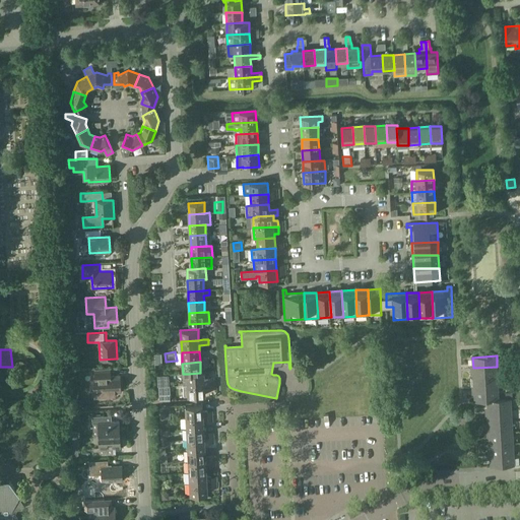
[(473,379),(498,378),(497,367),(473,368),(473,379)]
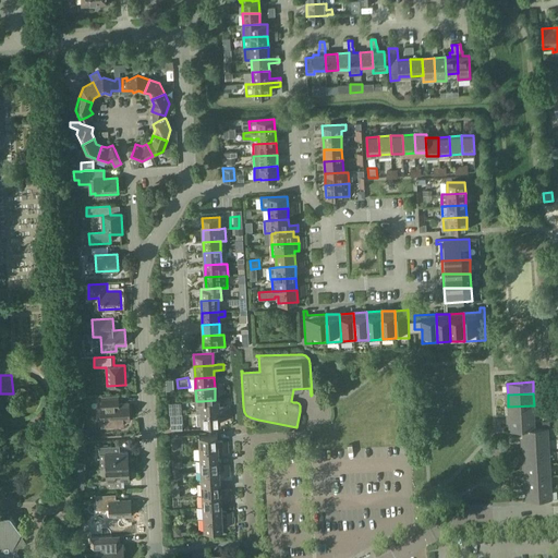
[(102,407),(100,407),(100,415),(101,421),(107,421),(107,426),(123,425),(123,422),(130,422),(129,403),(119,404),(119,396),(101,397),(102,404),(102,407)]
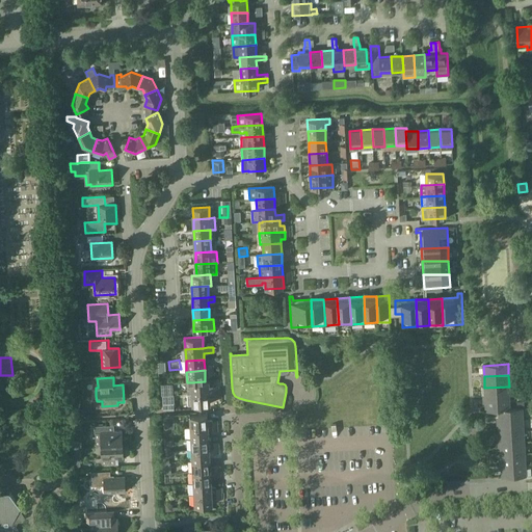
[(168,383),(171,393),(180,390),(178,380),(168,383)]
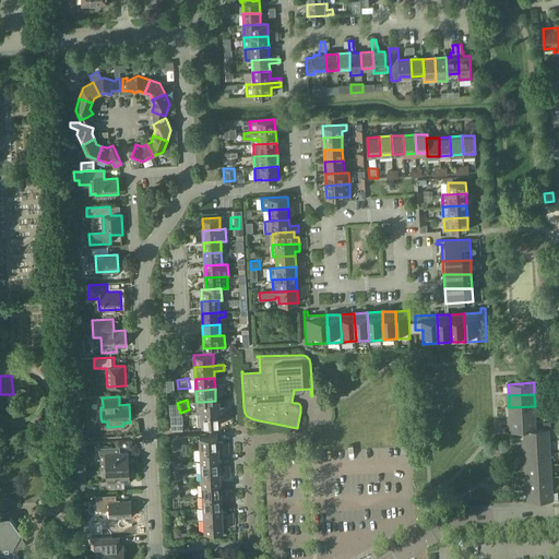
[(221,401),(215,401),(202,402),(202,414),(222,413),(226,413),(232,412),(230,406),(221,407),(221,401)]
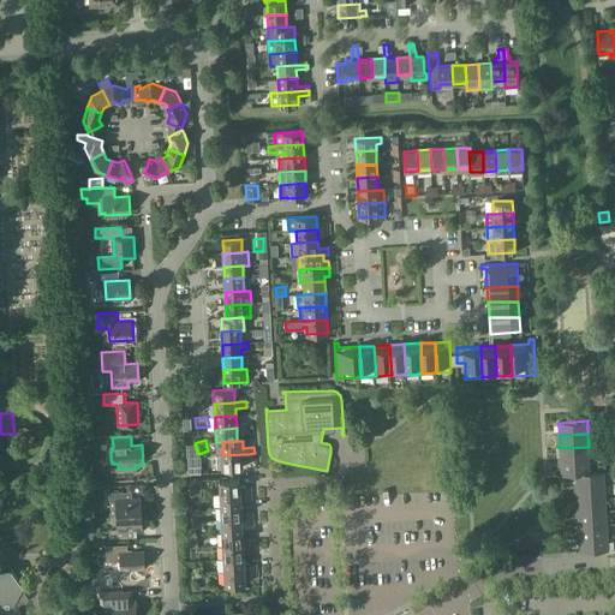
[(561,460),(590,459),(589,447),(560,448),(561,460)]
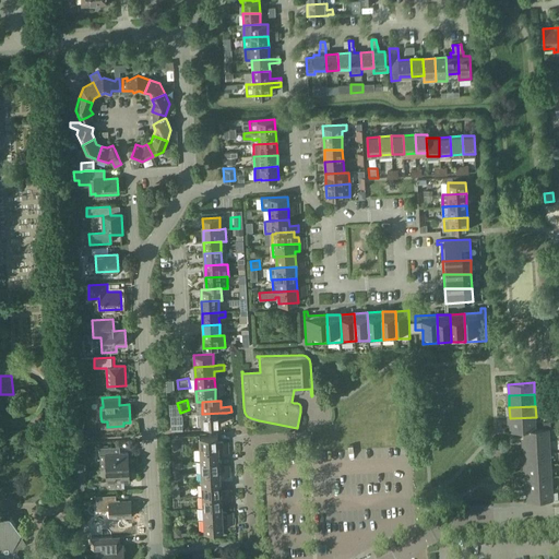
[(222,413),(202,414),(203,426),(222,425),(222,413)]
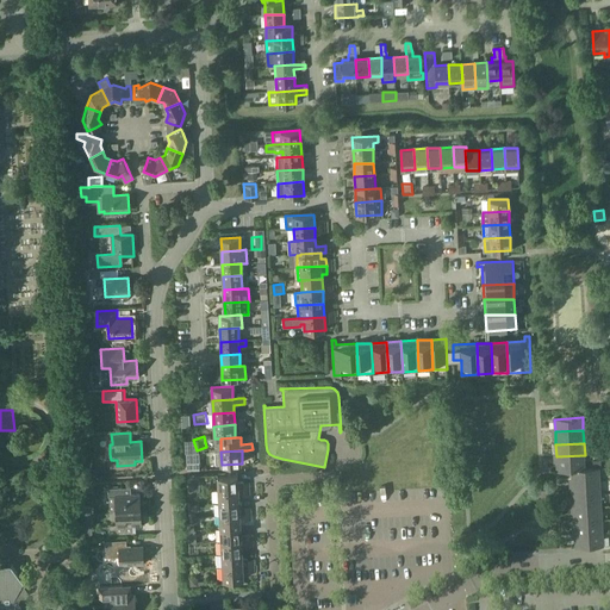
[(571,470),(585,468),(585,455),(556,456),(558,471),(571,470)]
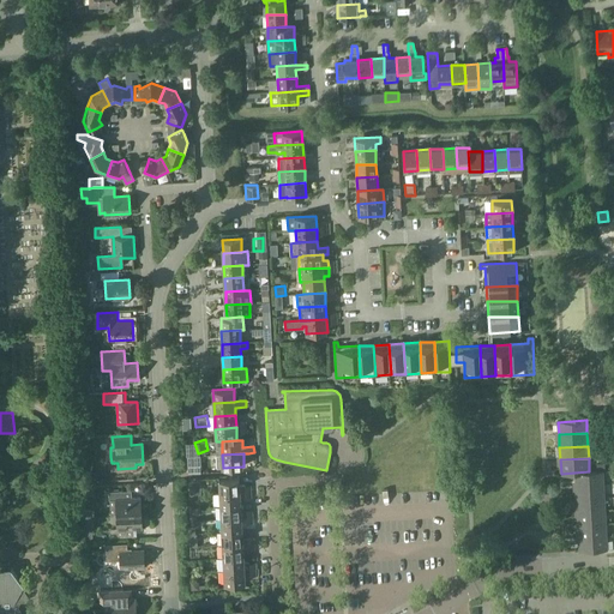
[(576,487),(605,486),(603,471),(589,471),(575,473),(576,487)]
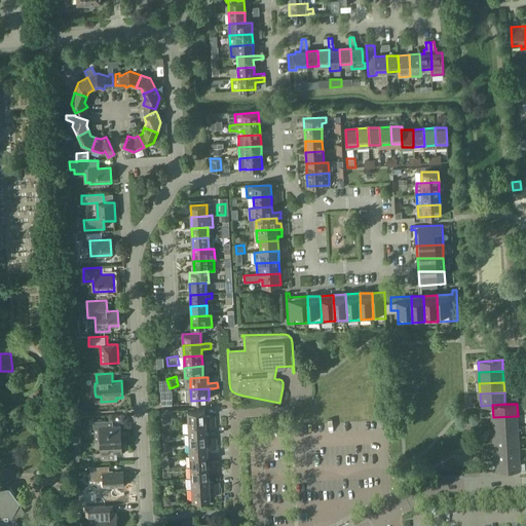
[(188,422),(205,421),(205,411),(187,412),(188,422)]
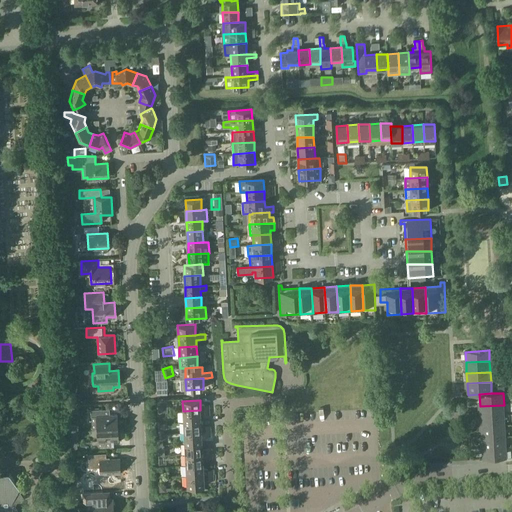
[(156,403),(157,413),(158,413),(164,412),(167,412),(166,402),(156,403)]
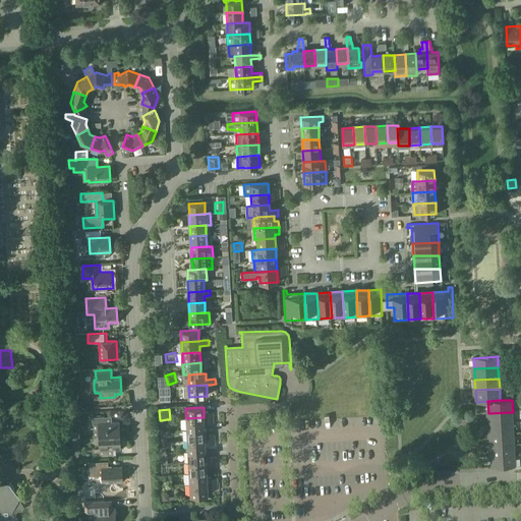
[(489,423),(514,421),(513,412),(488,413),(489,423)]
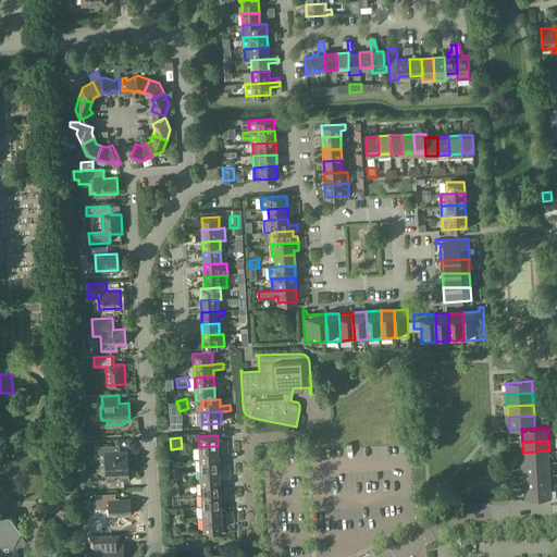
[(107,467),(128,466),(127,452),(112,453),(111,445),(99,446),(99,454),(106,454),(107,467)]
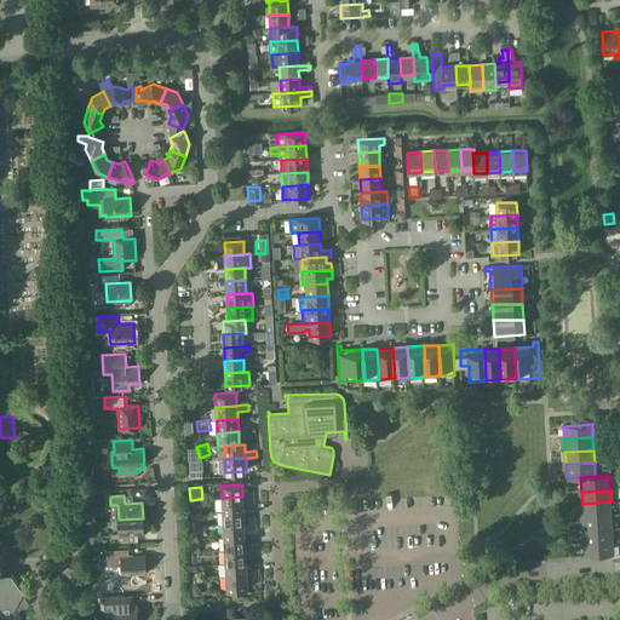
[(222,511),(244,510),(242,497),(222,498),(222,511)]
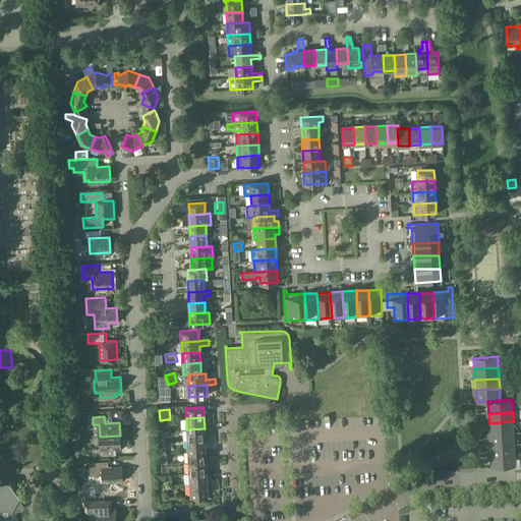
[(489,436),(514,433),(514,421),(489,423),(489,436)]
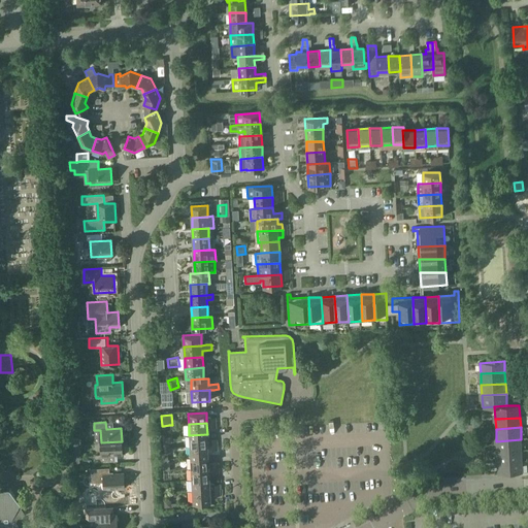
[(190,447),(207,446),(207,434),(189,435),(190,447)]
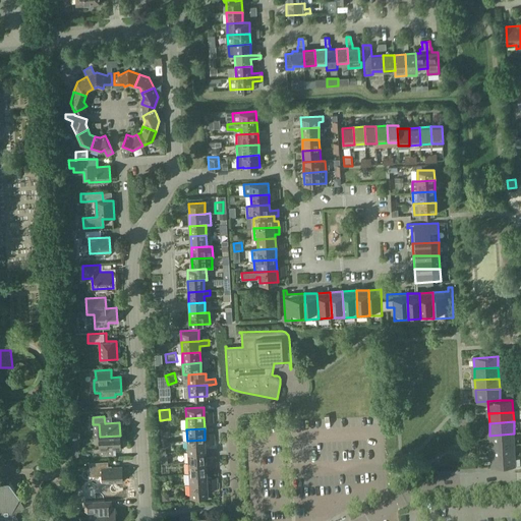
[(490,446),(515,445),(514,433),(489,436),(490,446)]
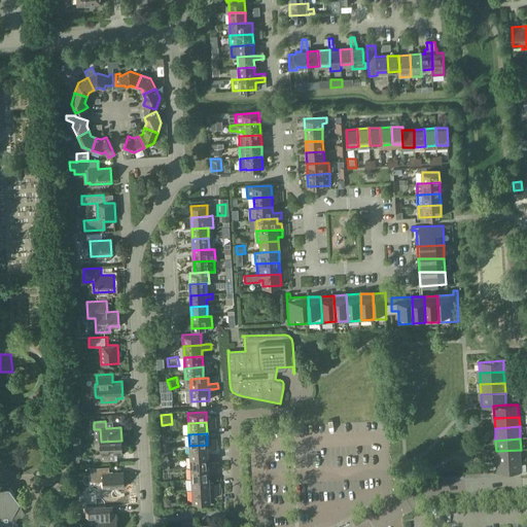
[(121,441),(101,442),(101,454),(95,455),(96,461),(107,460),(107,454),(121,454),(121,441)]
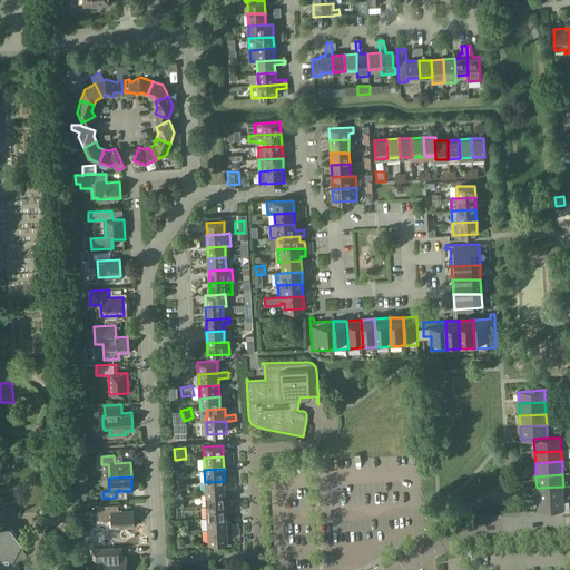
[(206,494),(225,493),(224,481),(205,482),(206,494)]
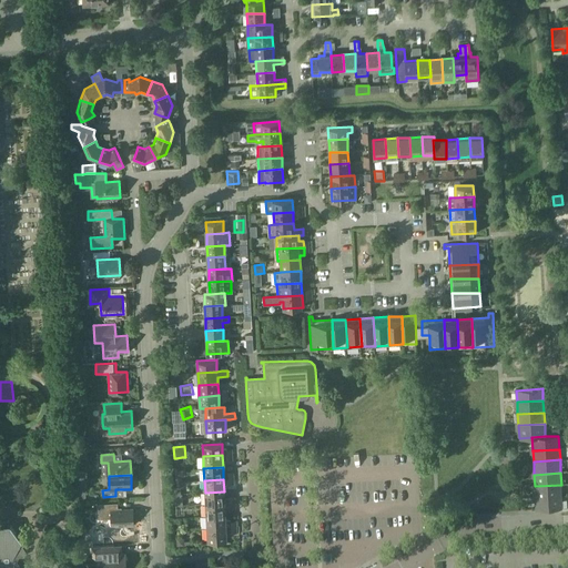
[(536,498),(561,496),(561,485),(535,486),(536,498)]
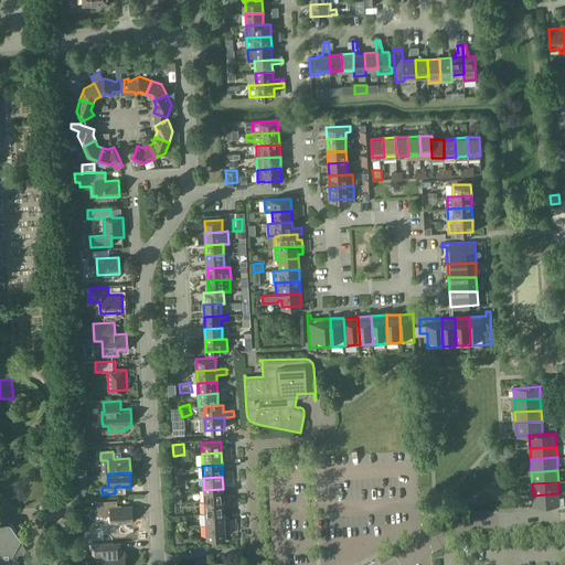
[(204,501),(224,500),(223,489),(204,490),(204,501)]
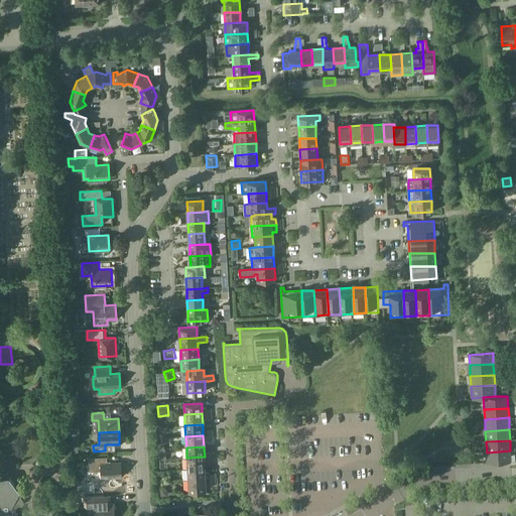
[(510,450),(487,453),(487,464),(511,462),(510,450)]
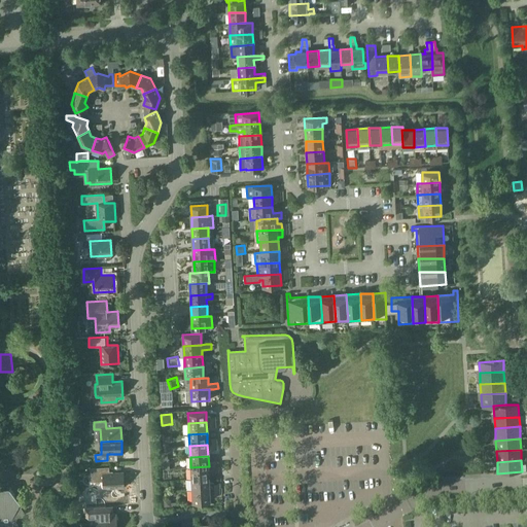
[(109,472),(108,466),(91,467),(92,482),(102,481),(103,488),(125,487),(124,471),(109,472)]
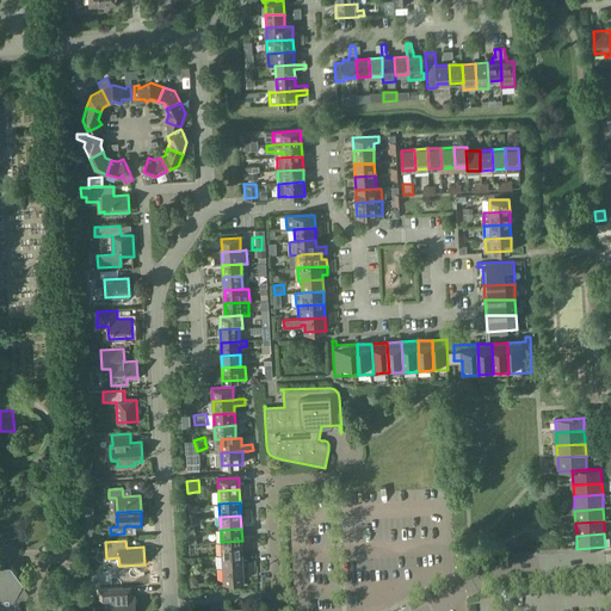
[(222,555),(242,554),(242,541),(221,542),(222,555)]
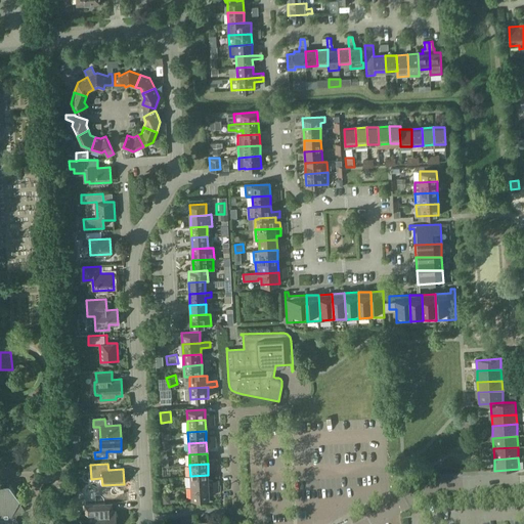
[(190,487),(209,486),(208,475),(190,476),(190,487)]
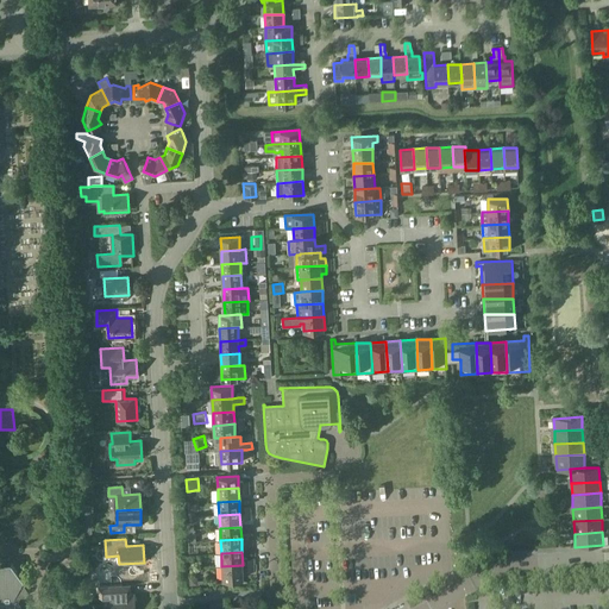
[(1,565),(0,566),(0,608),(19,608),(22,606),(19,602),(22,597),(26,597),(29,591),(23,583),(24,582),(12,564),(1,565)]
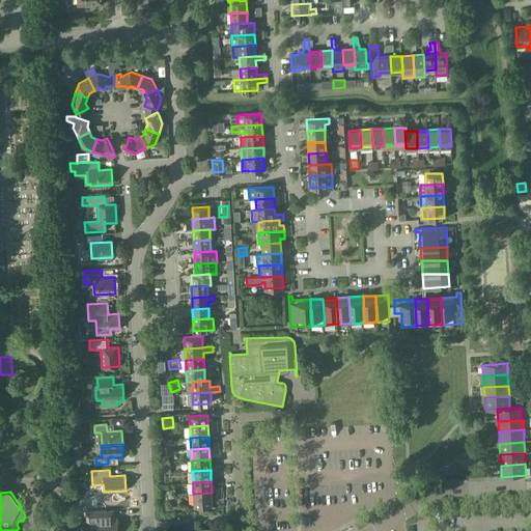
[(212,493),(193,494),(194,505),(213,504),(212,493)]
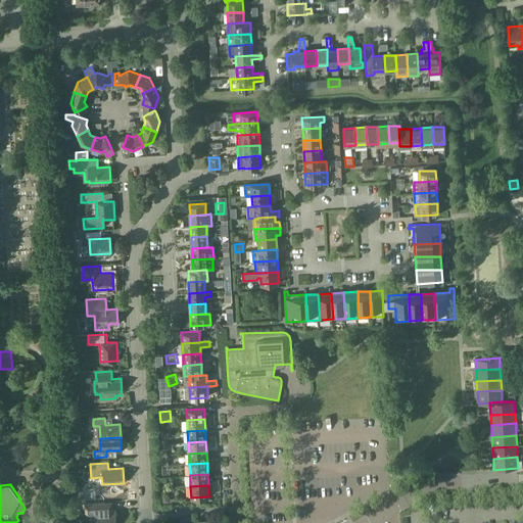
[(105,510),(105,503),(85,504),(85,512),(96,512),(96,522),(115,522),(115,510),(105,510)]
